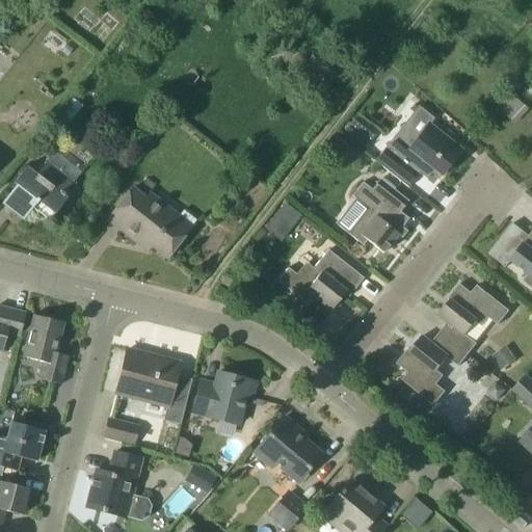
[(72,98),(58,115),(69,124),(82,106),(72,98)]
